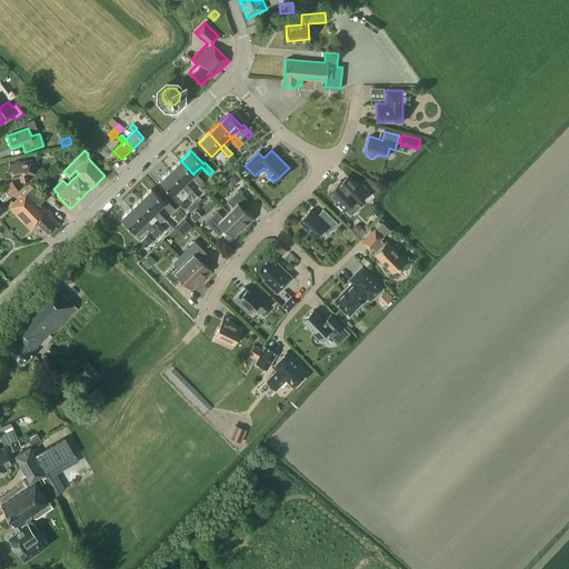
[(232,155),(228,159),(232,163),(238,158),(232,155)]
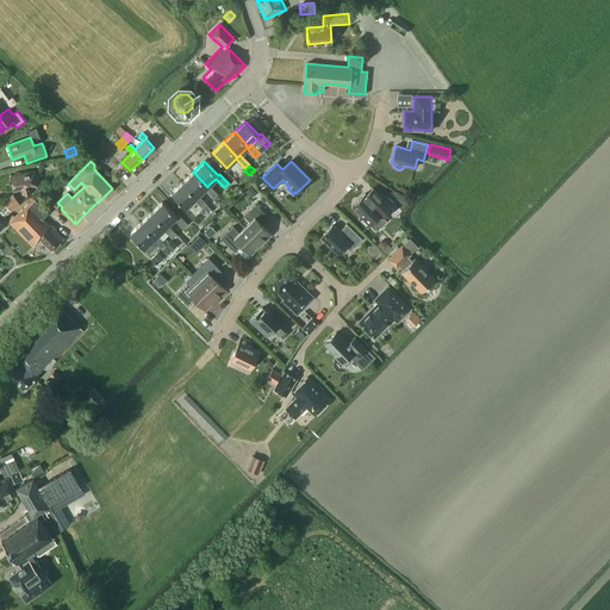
[(11,176),(13,191),(26,187),(27,193),(39,190),(35,170),(11,176)]
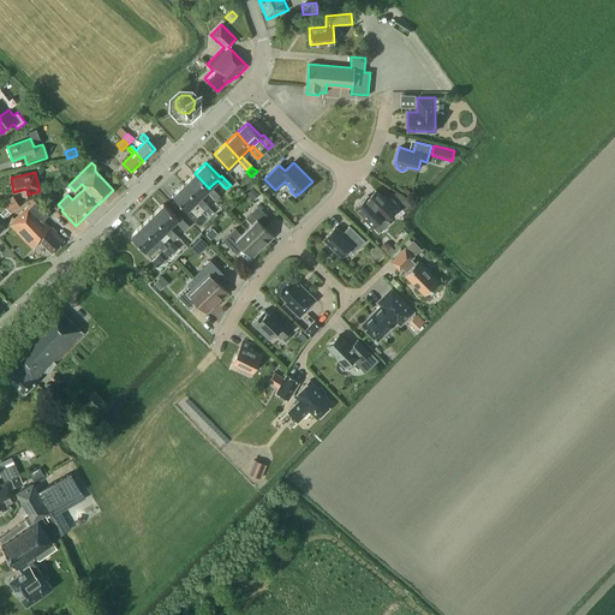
[(198,199),(199,197),(207,190),(216,199),(220,196),(210,186),(209,189),(195,173),(184,184),(198,199)]
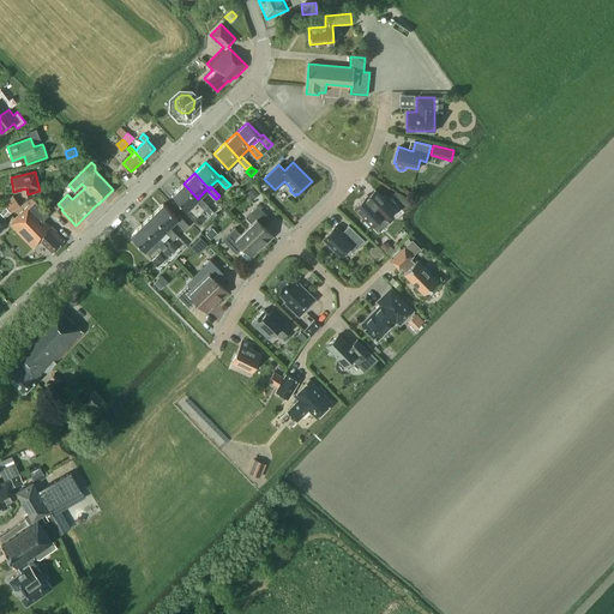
[(184,184),(172,194),(186,209),(196,200),(204,210),(209,205),(199,197),(198,199),(184,184)]
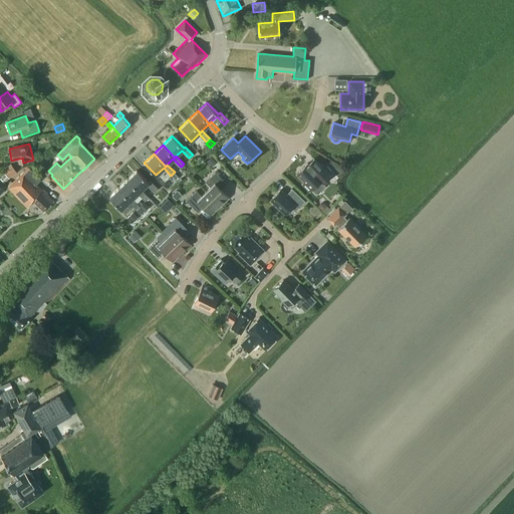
[(211,157),(207,161),(211,166),(216,162),(211,157)]
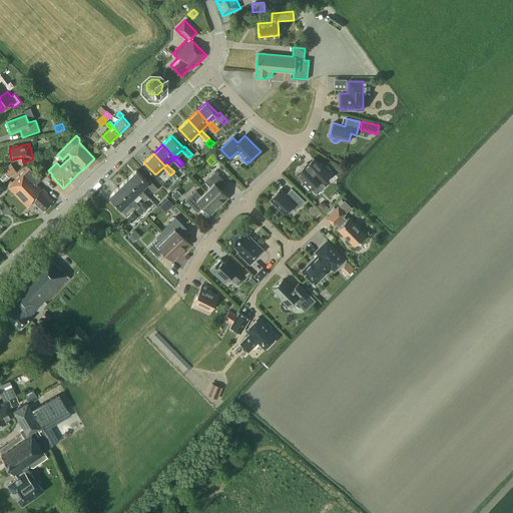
[(307,162),(296,173),(304,182),(302,184),(309,191),(311,189),(316,194),(325,185),(323,183),(330,176),(313,158),(308,163),(307,162)]
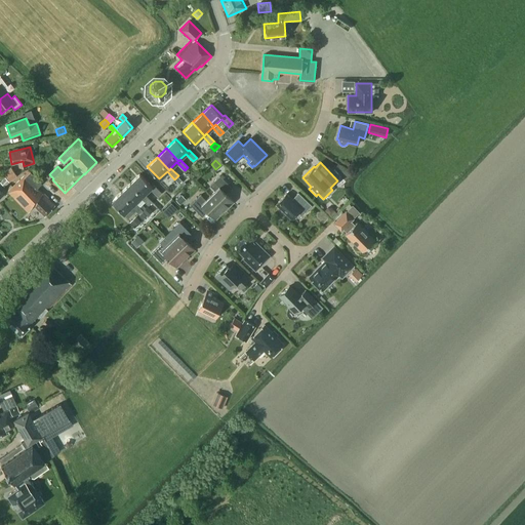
[(10,182),(17,175),(11,167),(3,172),(10,182)]
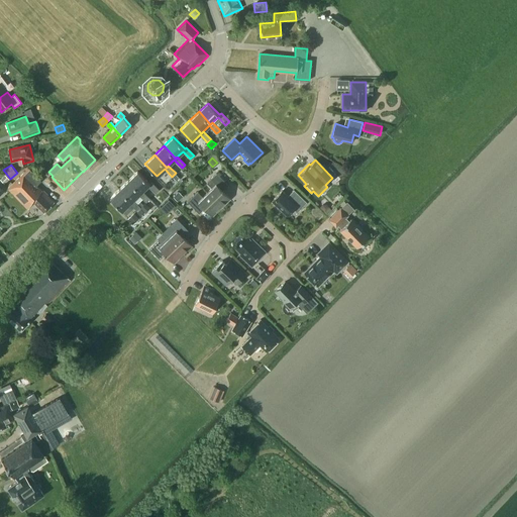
[(43,213),(54,202),(47,196),(48,196),(46,195),(47,194),(43,191),(42,190),(41,190),(36,185),(40,182),(34,176),(28,170),(24,173),(8,189),(27,209),(33,203),(43,213)]
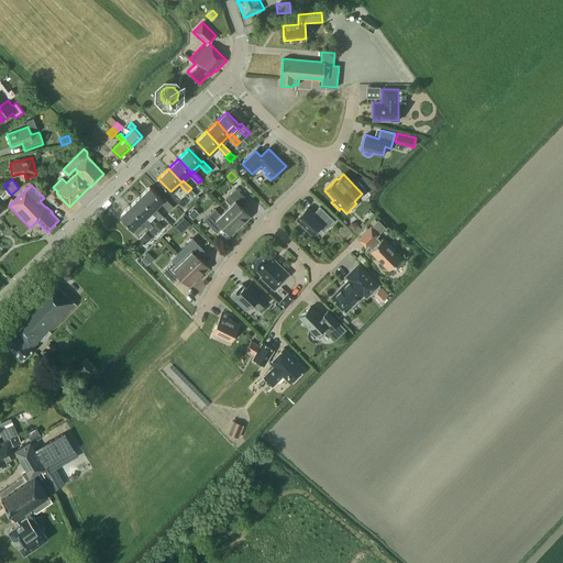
[(153,210),(155,208),(161,202),(169,211),(173,207),(164,198),(163,199),(150,186),(140,196),(153,210)]
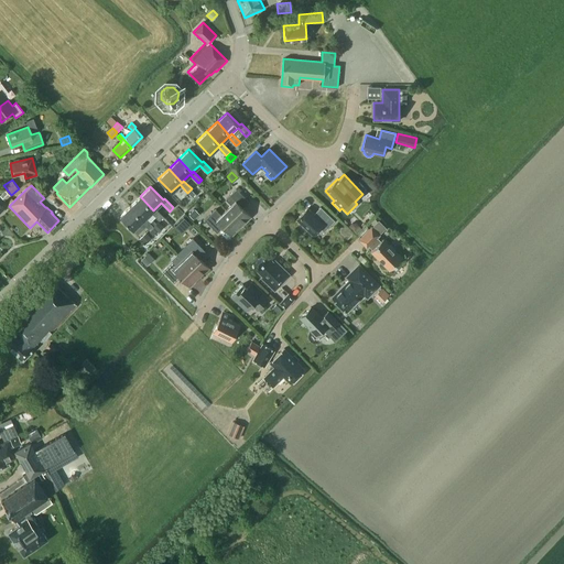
[(237,188),(230,195),(226,199),(231,205),(226,210),(241,226),(251,216),(242,207),(249,202),(237,188)]
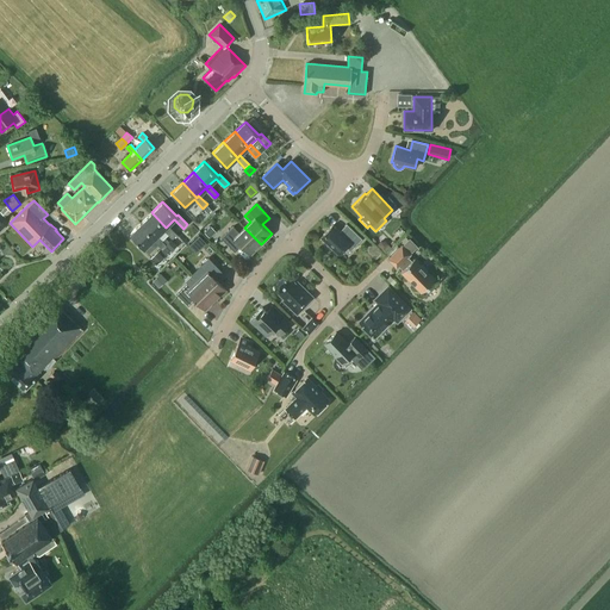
[(6,206),(0,211),(5,217),(11,211),(6,206)]
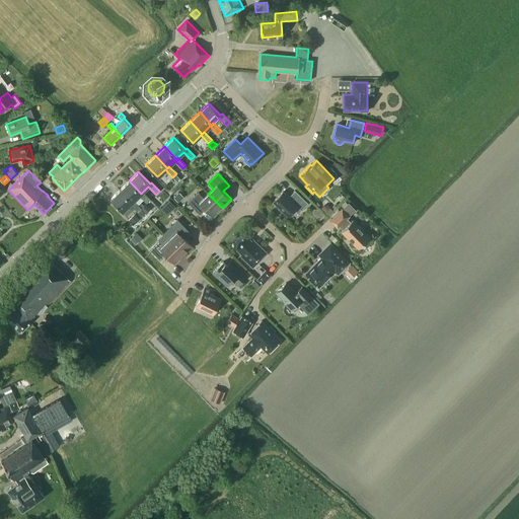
[(129,180),(120,190),(132,203),(134,201),(139,195),(147,203),(150,200),(143,192),(141,194),(129,180)]
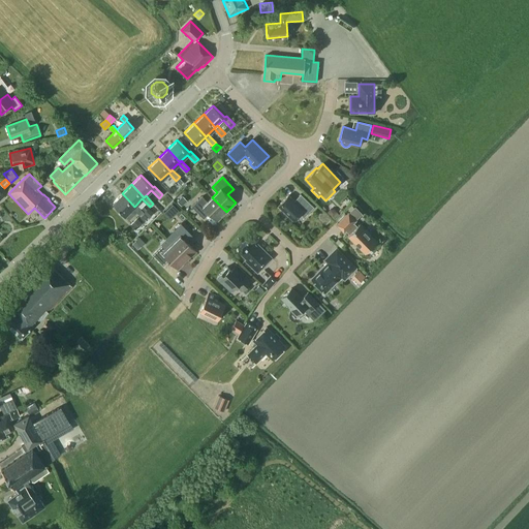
[(122,193),(113,203),(125,215),(132,208),(141,216),(144,212),(136,205),(134,207),(122,193)]
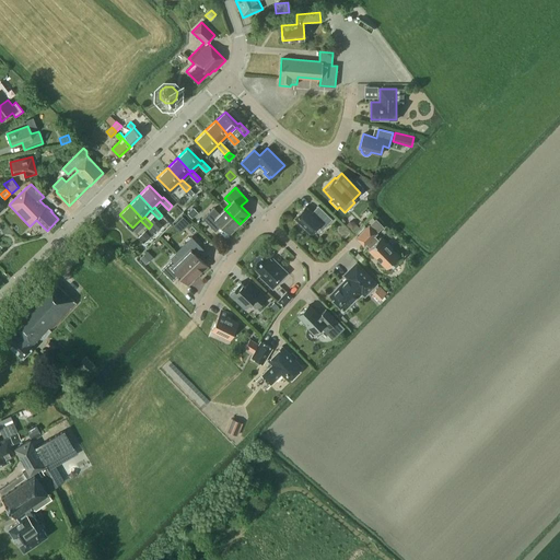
[(305,207),(294,218),(311,233),(317,226),(322,231),(333,219),(318,206),(312,212),(305,207)]
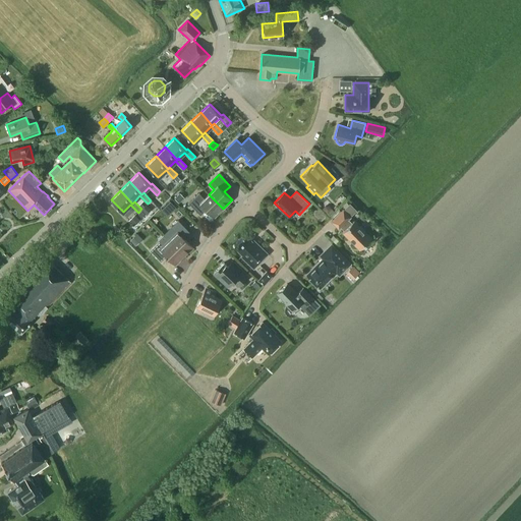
[(180,193),(175,198),(179,203),(184,197),(180,193)]
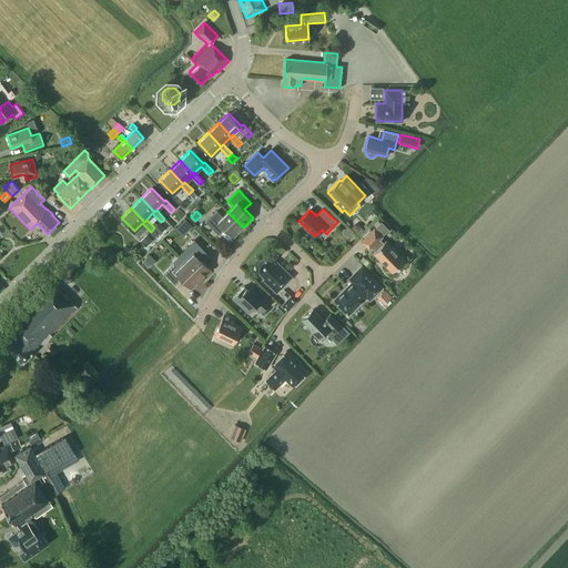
[(243,227),(227,212),(222,216),(216,211),(205,221),(215,232),(222,225),(233,237),(243,227)]
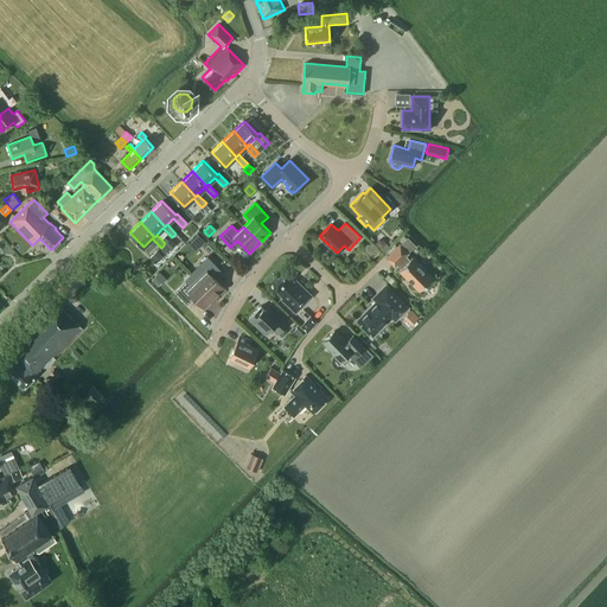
[(192,240),(199,248),(205,242),(198,235),(192,240)]
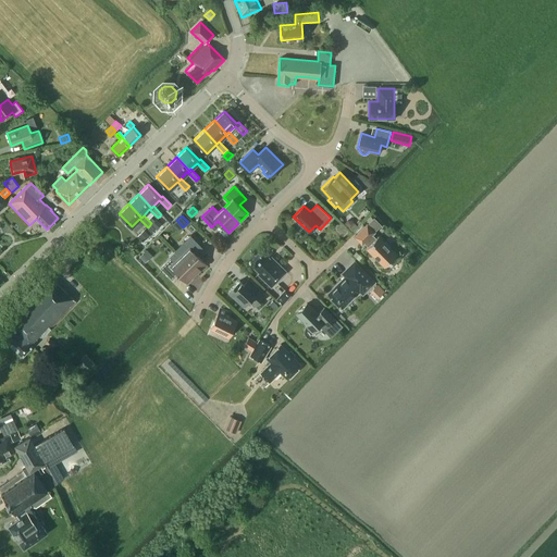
[(151,224),(157,230),(162,224),(157,219),(151,224)]
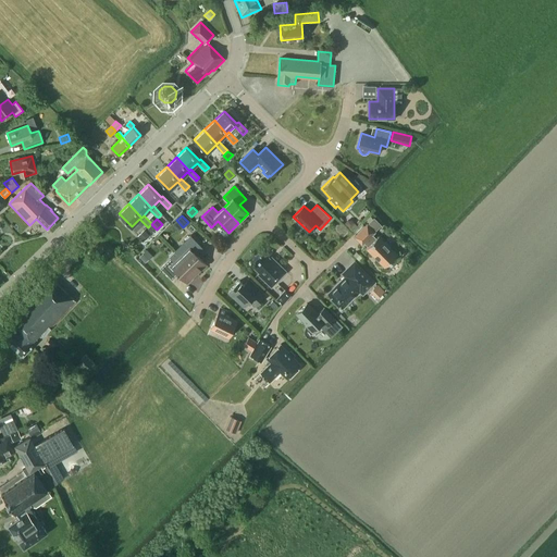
[(347,220),(345,223),(353,231),(357,225),(351,221),(347,220)]
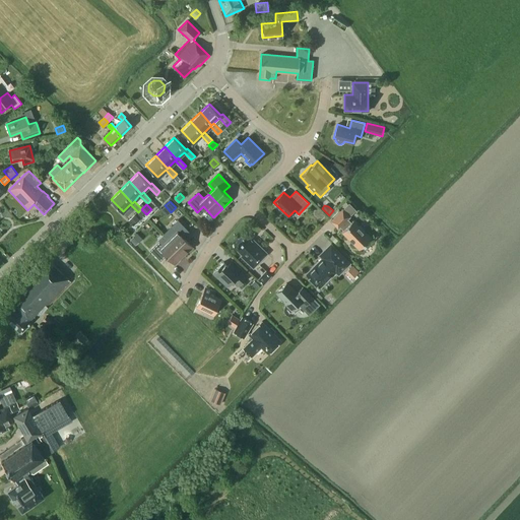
[(338,208),(330,216),(333,218),(340,211),(338,208)]
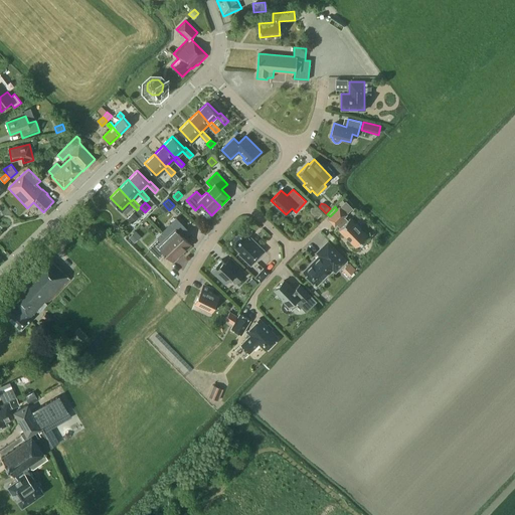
[(330,216),(328,218),(335,225),(336,224),(340,227),(338,229),(355,247),(367,235),(350,218),(348,220),(344,216),(346,214),(339,207),(337,209),(330,216)]
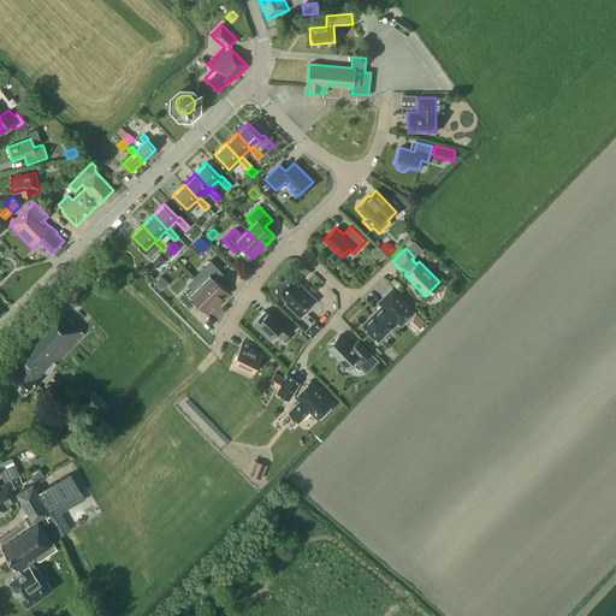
[(160,255),(153,262),(159,267),(166,260),(160,255)]
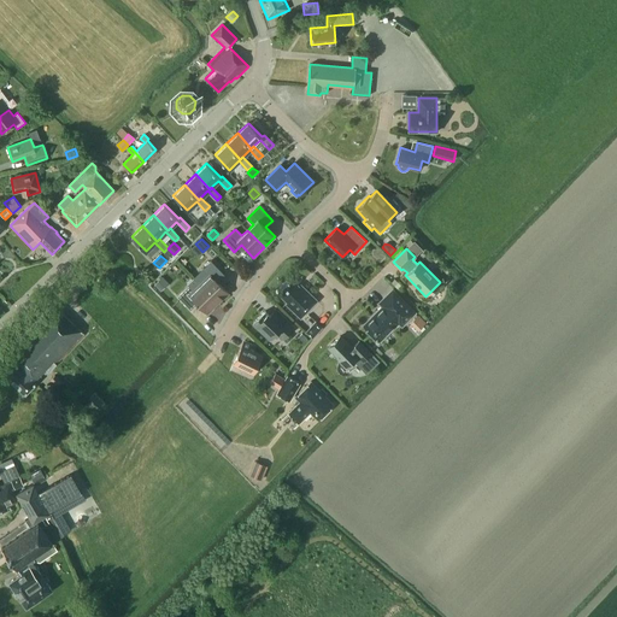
[(199,285),(217,301),(222,297),(223,299),(228,293),(218,282),(225,276),(212,263),(201,274),(206,278),(199,285)]
